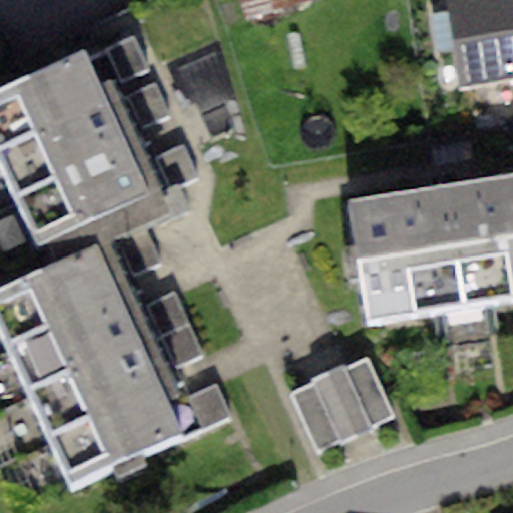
[(324,0),(242,0),(249,23),(325,2),(324,0)]
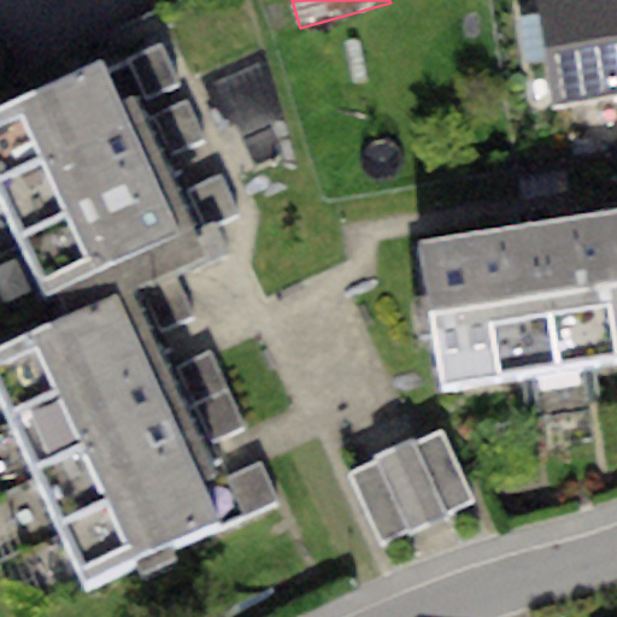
[(616,0),(538,0),(554,106),(616,95),(616,0)]
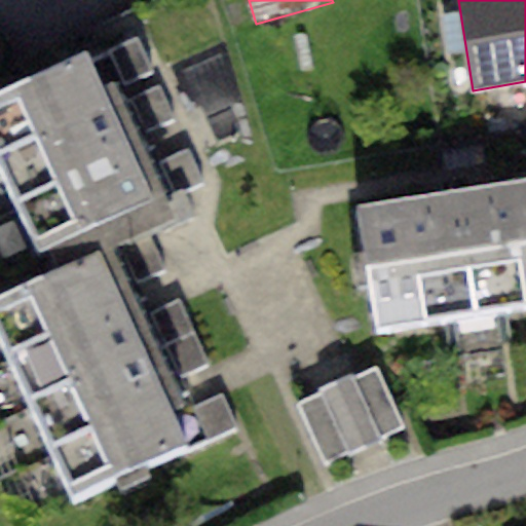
[(135,36),(102,52),(119,86),(152,70),(135,36)]
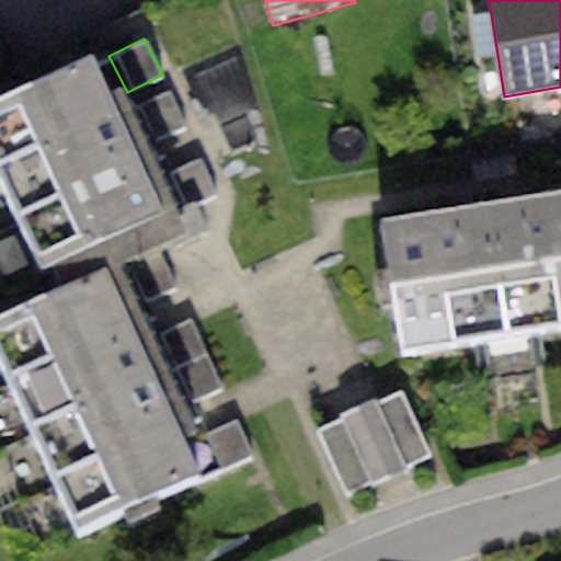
[(91,55),(0,94),(0,175),(39,264),(160,210),(91,55)]
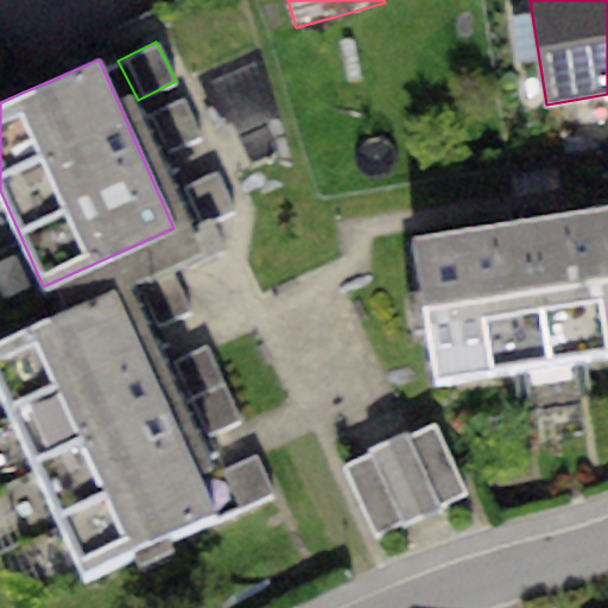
[(183,100),(145,118),(164,158),(202,139),(183,100)]
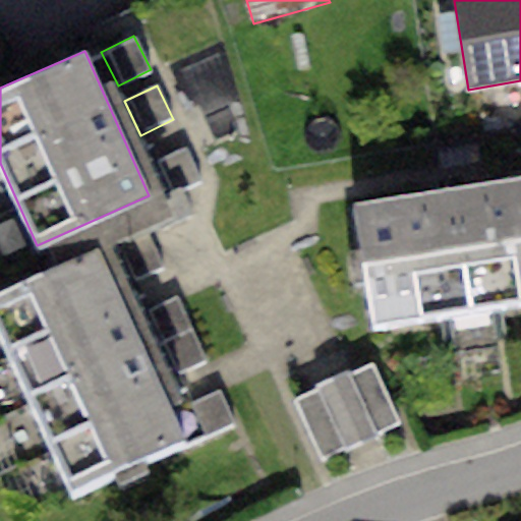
[(186,145),(154,161),(170,194),(203,178),(186,145)]
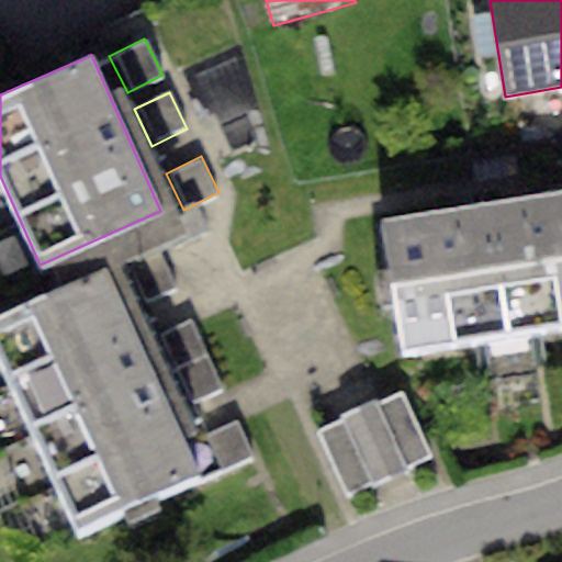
[(561,190),(380,218),(402,355),(561,329),(561,190)]
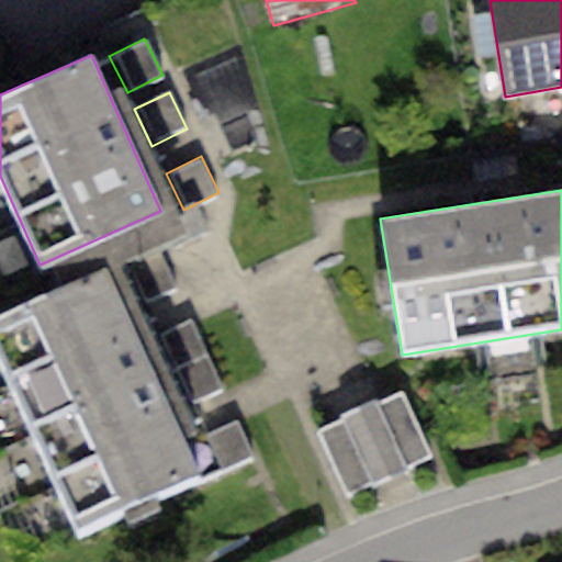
[(159,256),(124,272),(142,308),(177,292),(159,256)]
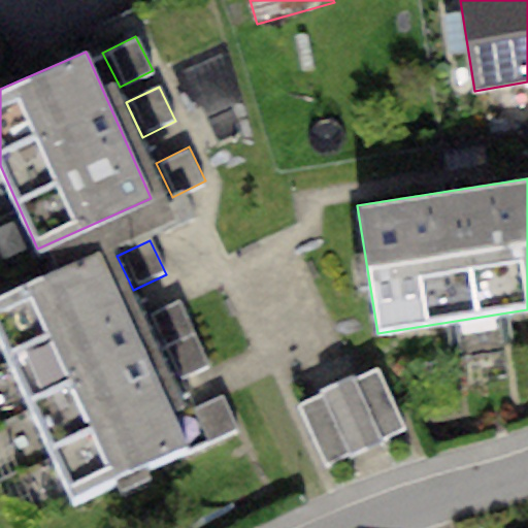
[(100,249),(0,292),(0,336),(73,500),(189,449),(100,249)]
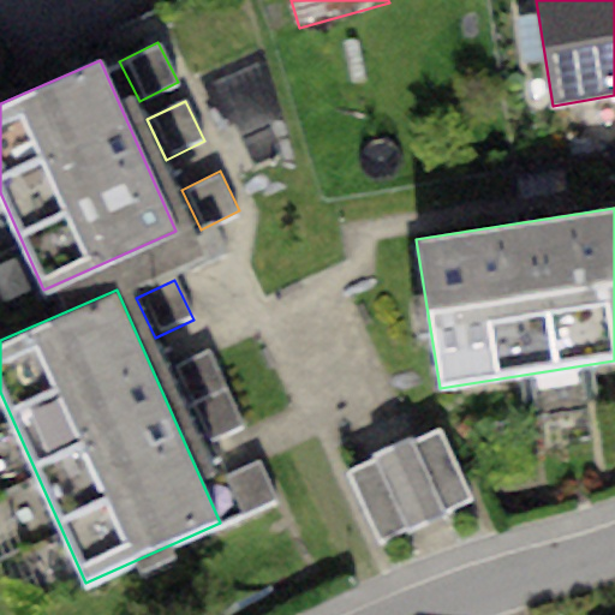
[(209,352),(169,371),(204,446),(244,427),(209,352)]
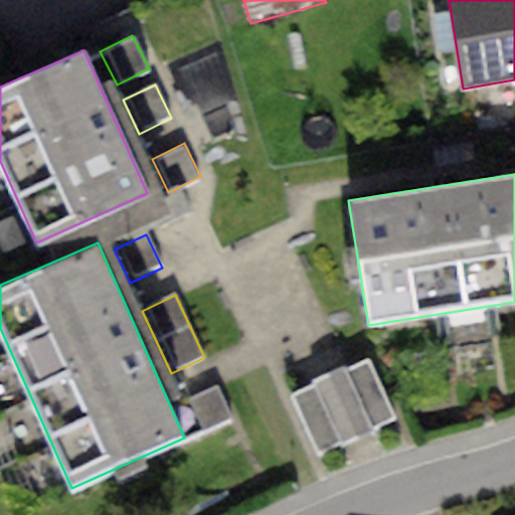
[(367,359),(343,370),(371,428),(395,417),(367,359)]
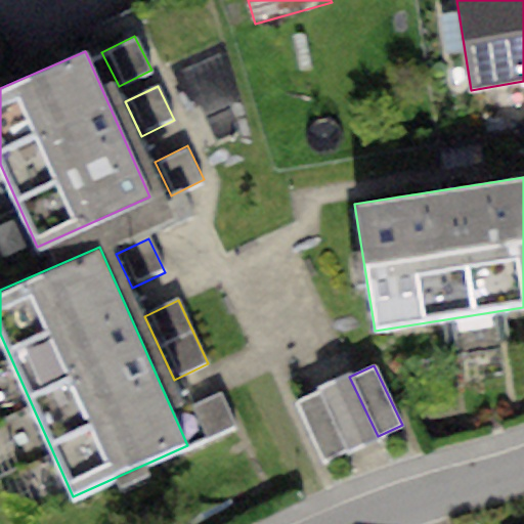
[(316,388),(318,391),(347,450),(378,436),(349,377),(348,374),(316,388)]
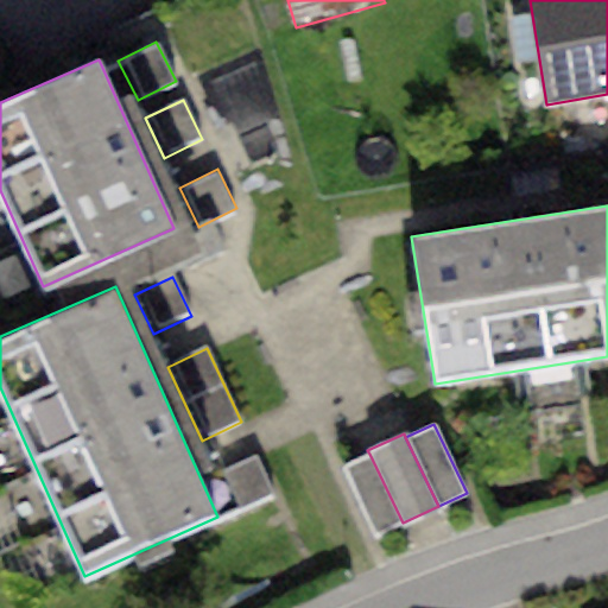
[(369,454),(342,467),(375,537),(403,523),(369,454)]
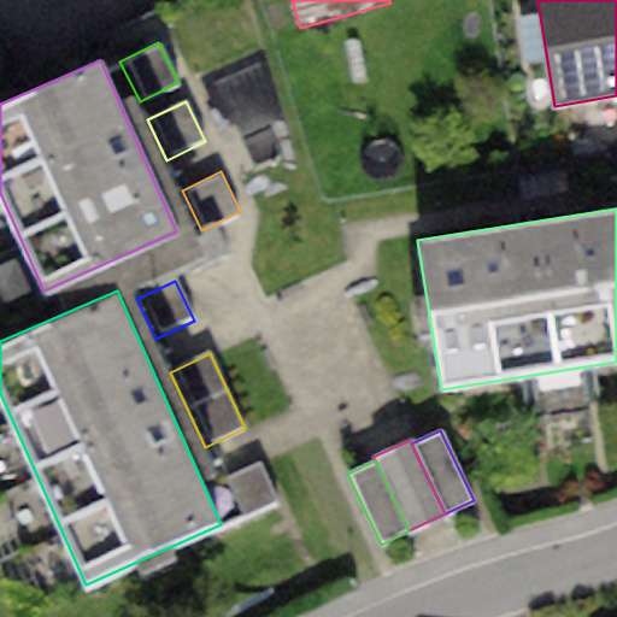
[(260,464),(221,482),(238,521),(277,503),(260,464)]
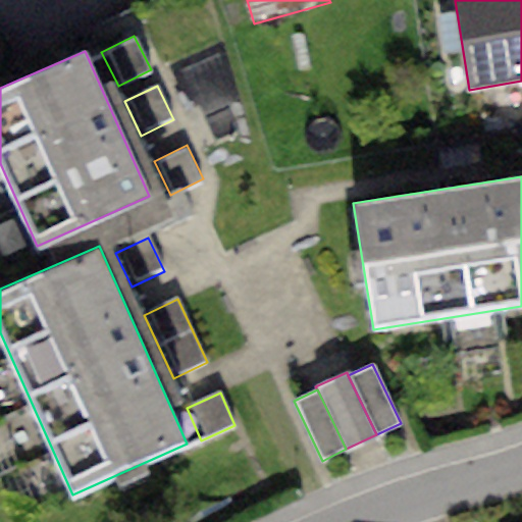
All buildings are outlined.
